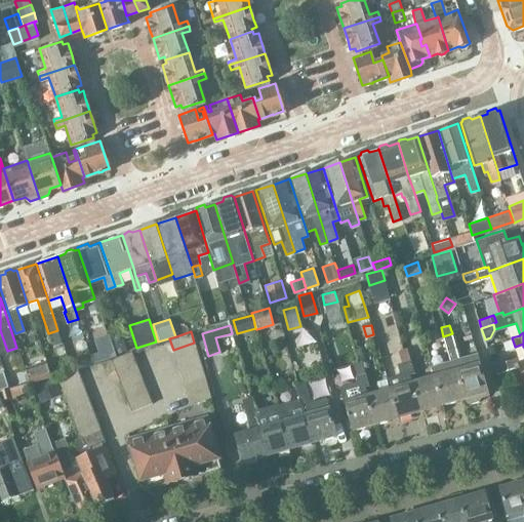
[(452,333),(443,336),(447,349),(455,347),(452,333)]
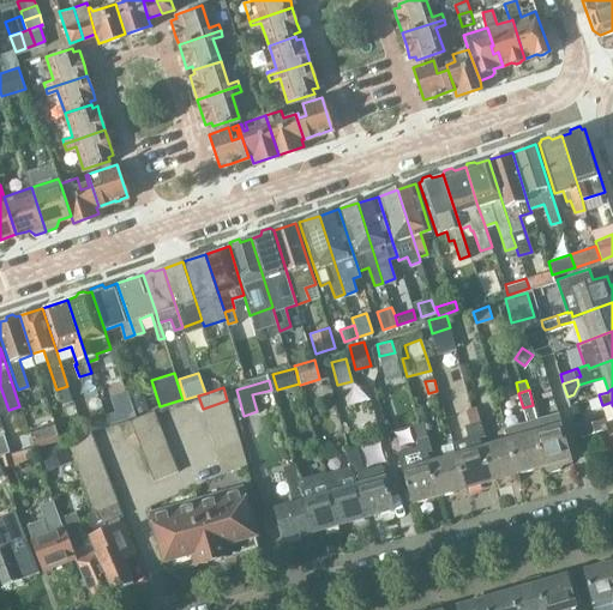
[(142,392),(128,396),(132,405),(134,412),(148,409),(142,392)]
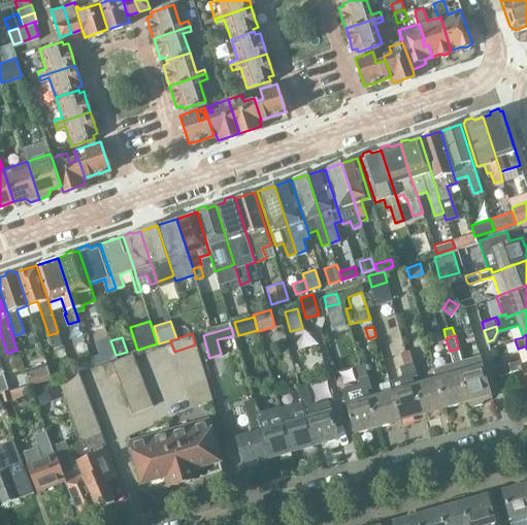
[(195,345),(174,352),(177,362),(199,356),(195,345)]
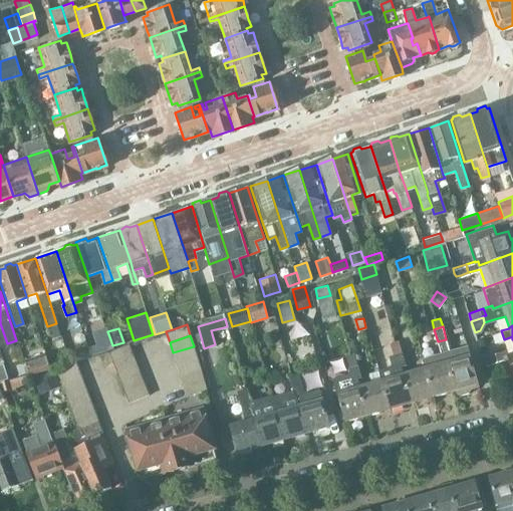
[(96,344),(88,346),(90,354),(107,348),(112,347),(112,345),(110,339),(96,344)]
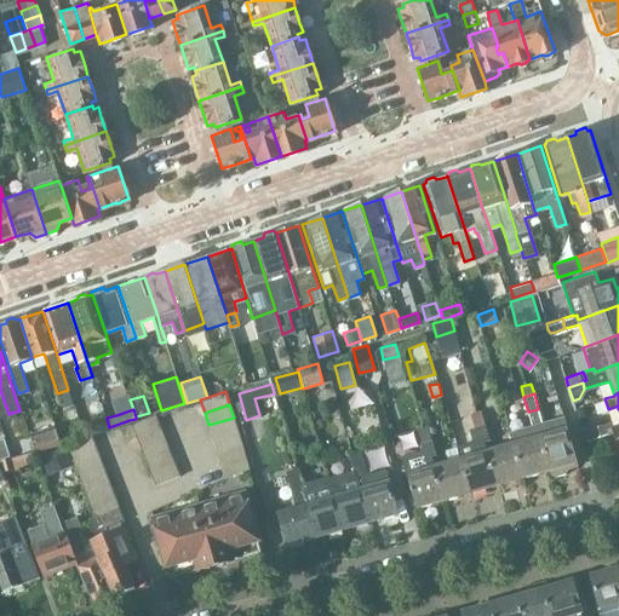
[(480,409),(469,413),(474,427),(483,425),(480,409)]
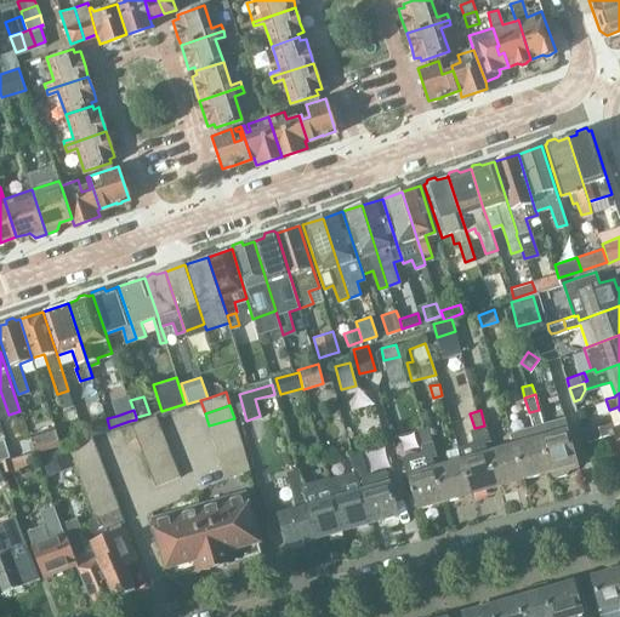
[(533,427),(510,433),(513,443),(523,478),(549,470),(536,426),(542,424),(544,424),(539,410),(529,412),(533,427)]
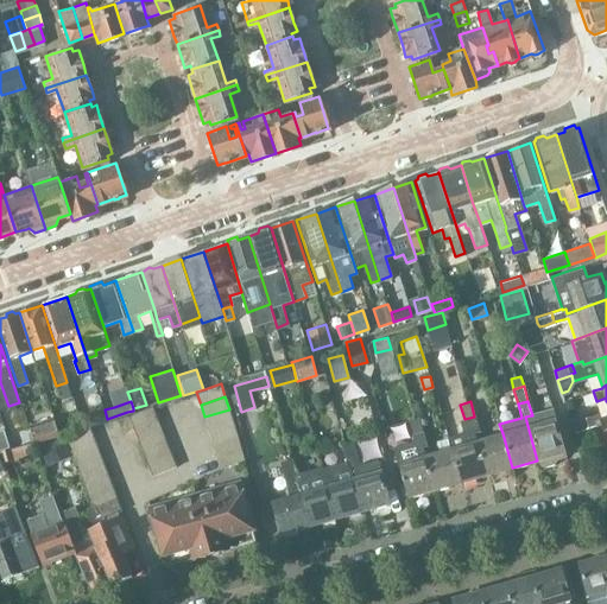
[(151,405),(128,414),(133,426),(156,417),(151,405)]
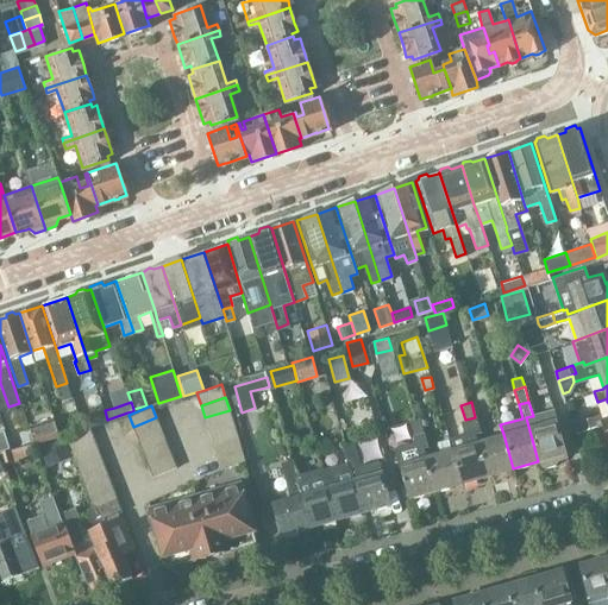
[(230,410),(205,417),(208,429),(233,422),(230,410)]
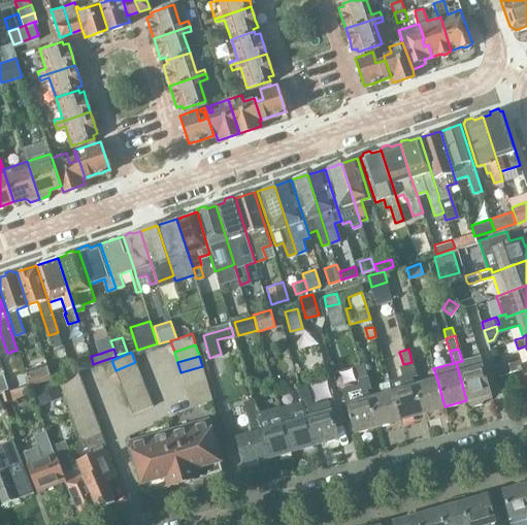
[(461,361),(456,362),(466,400),(467,403),(470,405),(480,402),(482,399),(481,396),(491,393),(482,363),(480,356),(462,361),(461,361)]
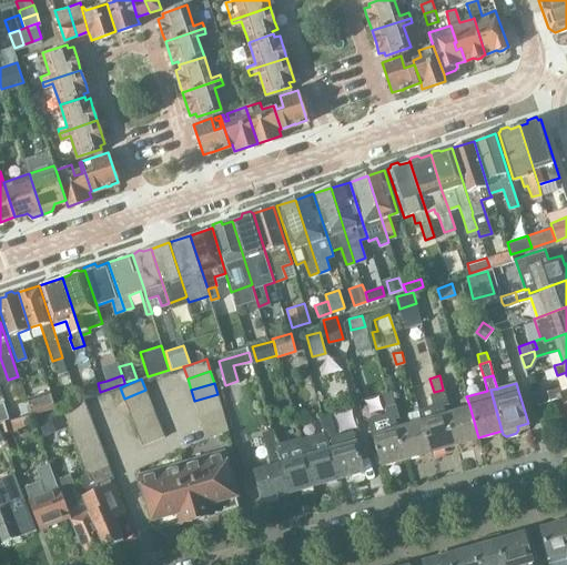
[(85,385),(76,389),(79,400),(83,399),(90,396),(85,385)]
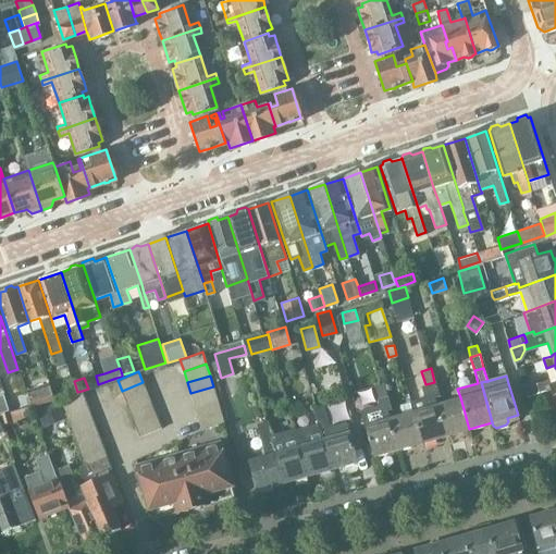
[(550,378),(541,381),(543,390),(551,388),(552,393),(555,391),(555,380),(551,382),(550,378)]
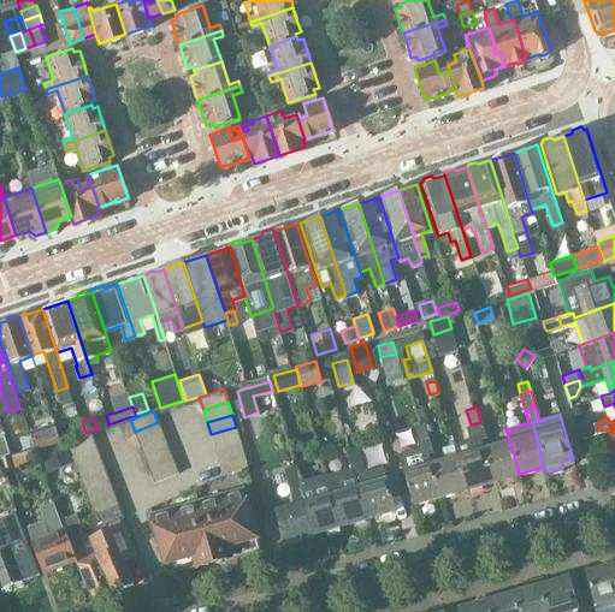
[(425,421),(414,425),(418,439),(429,437),(425,421)]
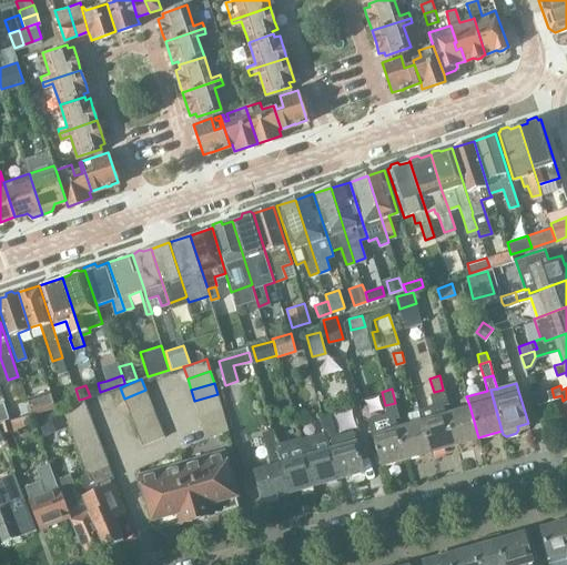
[(535,394),(534,394),(535,399),(544,395),(546,400),(548,399),(554,397),(552,389),(535,394)]
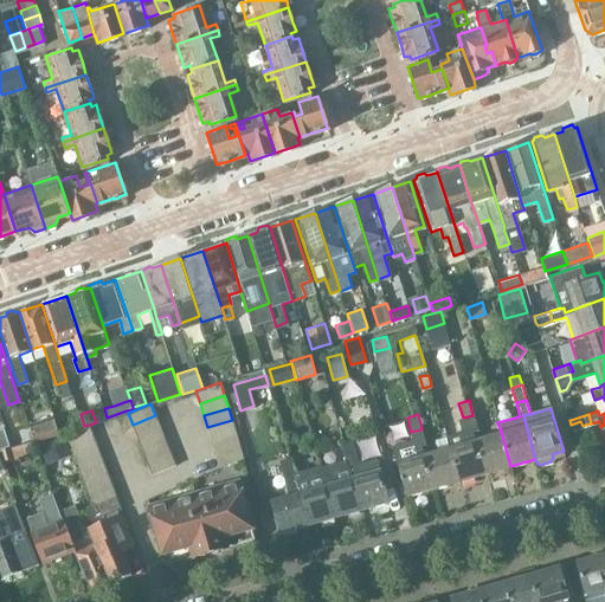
[(155,415),(133,425),(137,437),(160,427),(155,415)]
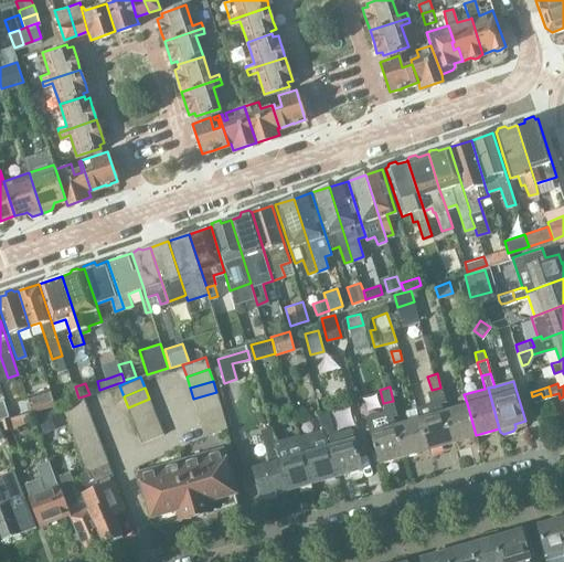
[(416,406),(415,406),(418,419),(427,448),(451,442),(443,410),(440,402),(445,401),(443,393),(440,388),(432,390),(427,391),(431,402),(416,406)]
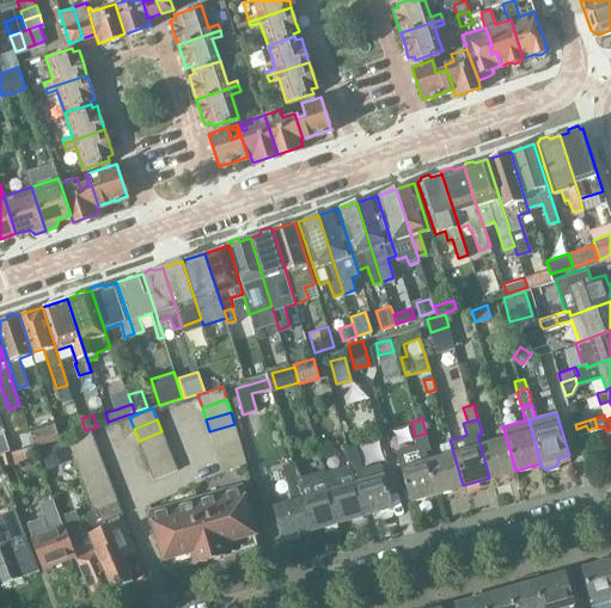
[(54,421),(29,429),(35,448),(60,440),(54,421)]
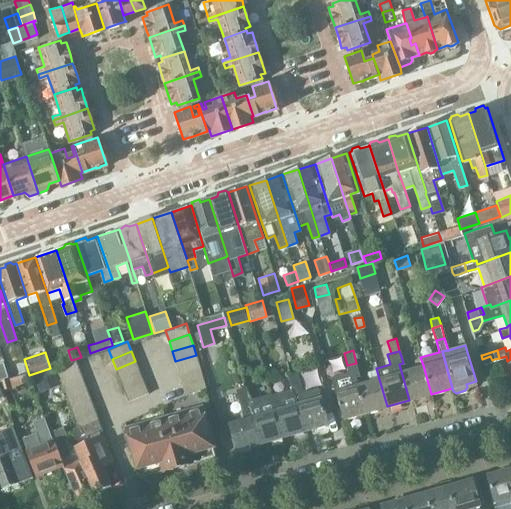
[(196,355),(175,361),(178,372),(199,365),(196,355)]
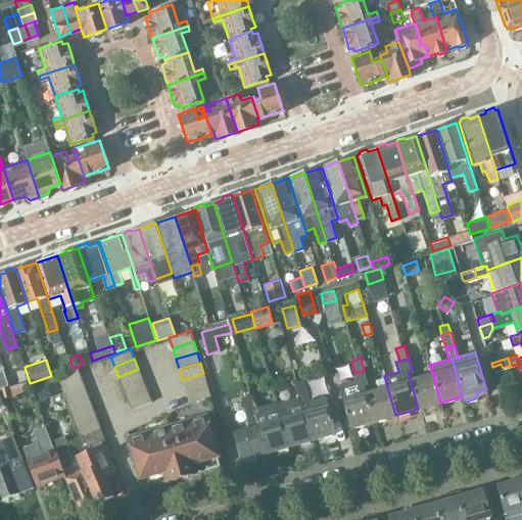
[(73,368),(56,375),(60,385),(81,377),(77,367),(73,368)]
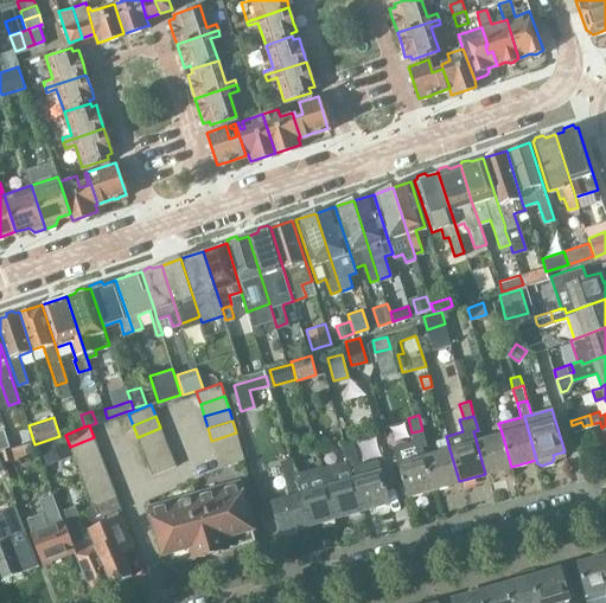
[(160,428),(138,437),(142,449),(165,440),(160,428)]
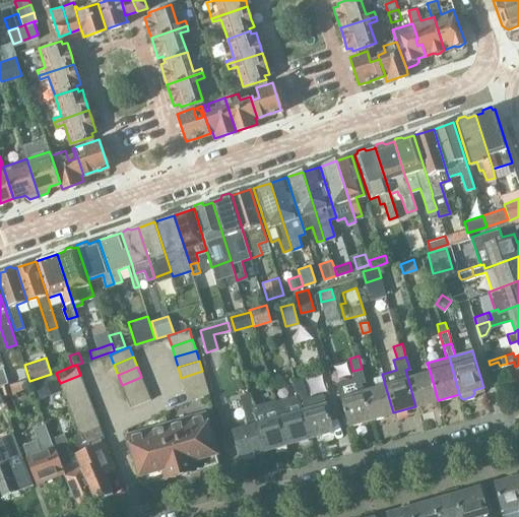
[(354,379),(337,384),(349,426),(371,419),(363,391),(364,391),(362,382),(365,381),(362,369),(352,371),(353,377),(354,379)]
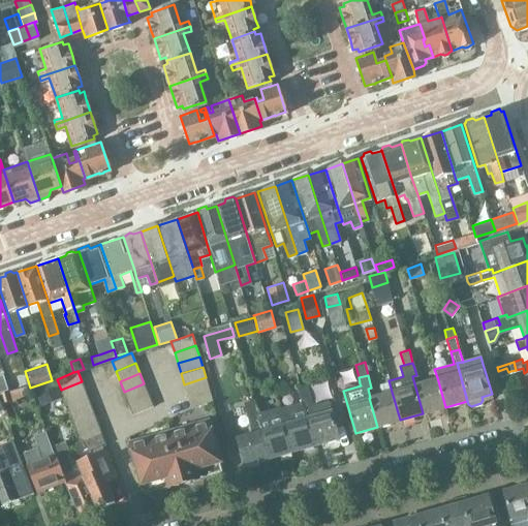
[(206,377),(184,384),(188,395),(210,389),(206,377)]
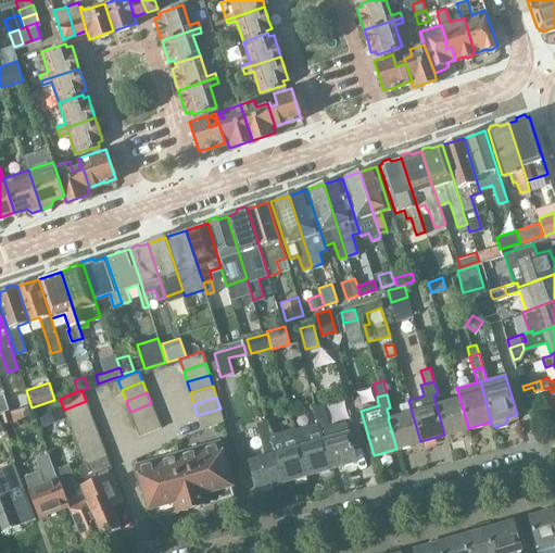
[(459,397),(436,403),(444,435),(468,428),(459,397)]
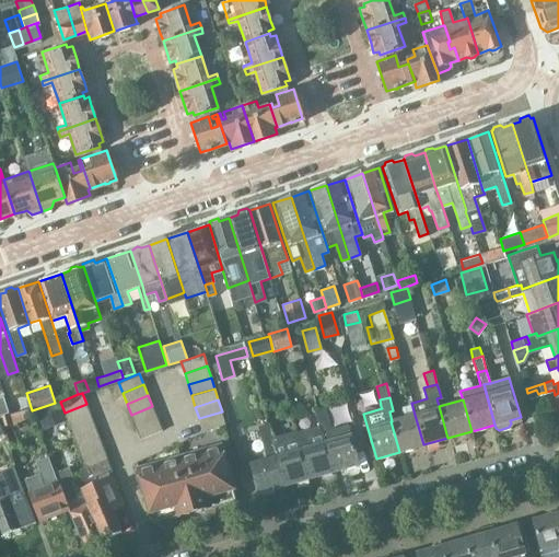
[(58,404),(37,412),(44,428),(65,420),(58,404)]
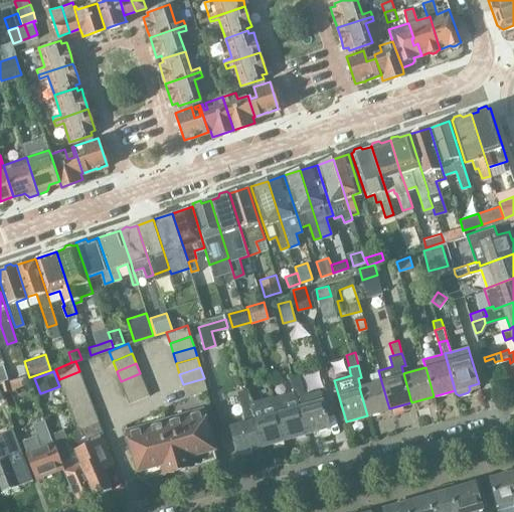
[(79,371),(59,379),(63,389),(83,381),(79,371)]
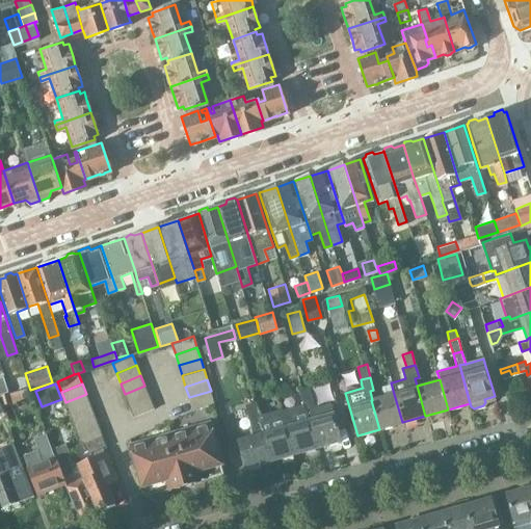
[(144,386),(125,394),(128,404),(149,396),(144,386)]
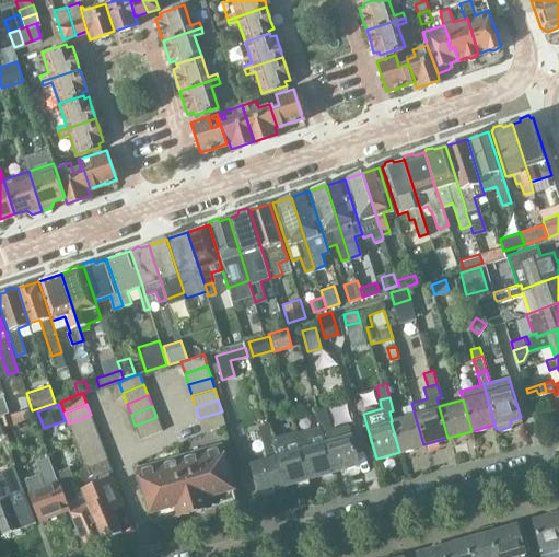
[(325,406),(314,409),(317,421),(325,419),(324,418),(327,417),(325,406)]
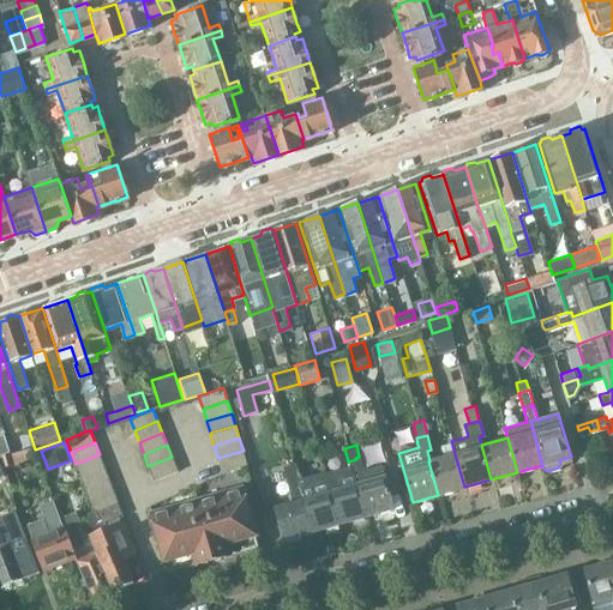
[(244,451),(218,458),(222,471),(247,463),(244,451)]
